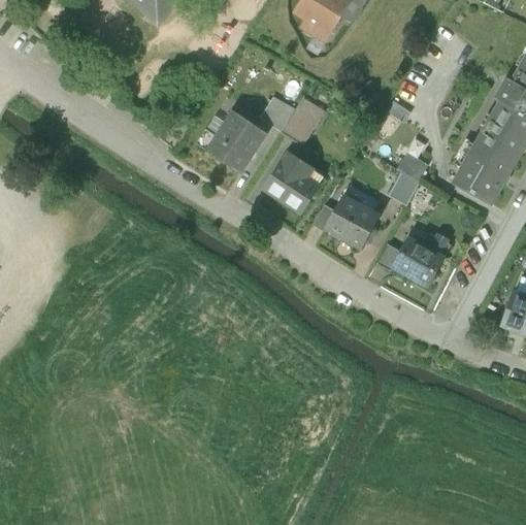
[(132,0),(157,25),(182,0),(132,0)]
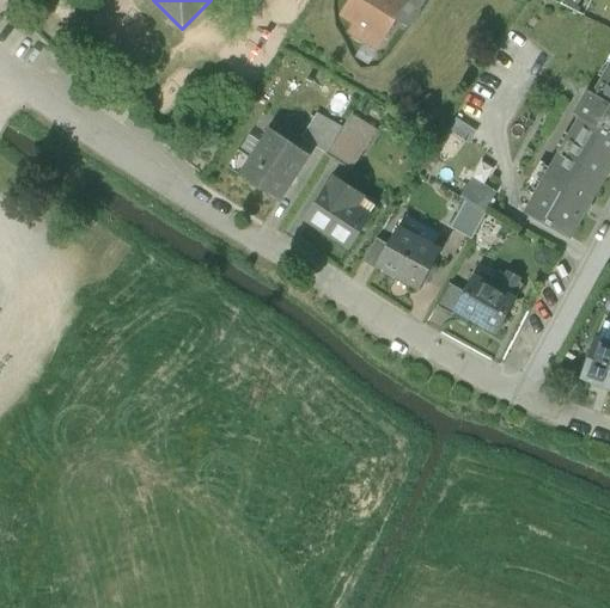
[(346,0),(339,12),(352,19),(347,28),(363,37),(367,29),(382,38),(394,18),(406,0),(346,0)]
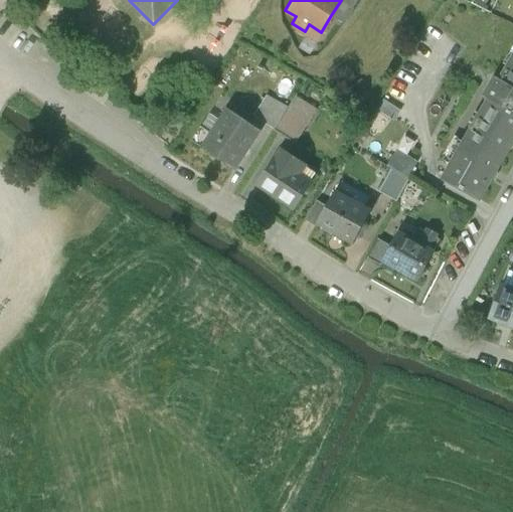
[(351,6),(341,0),(331,15),(341,21),(351,6)]
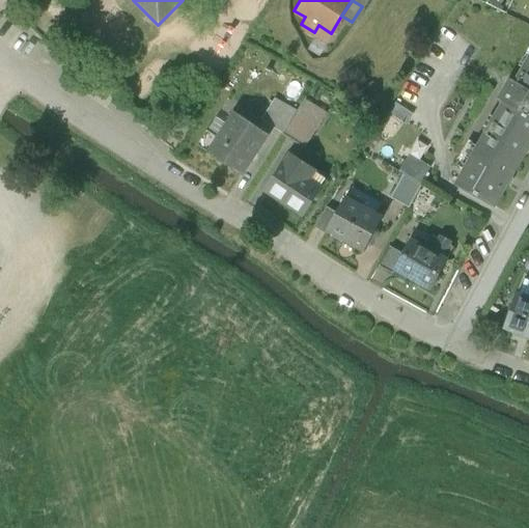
[(528,56),(516,80),(528,88),(528,56)]
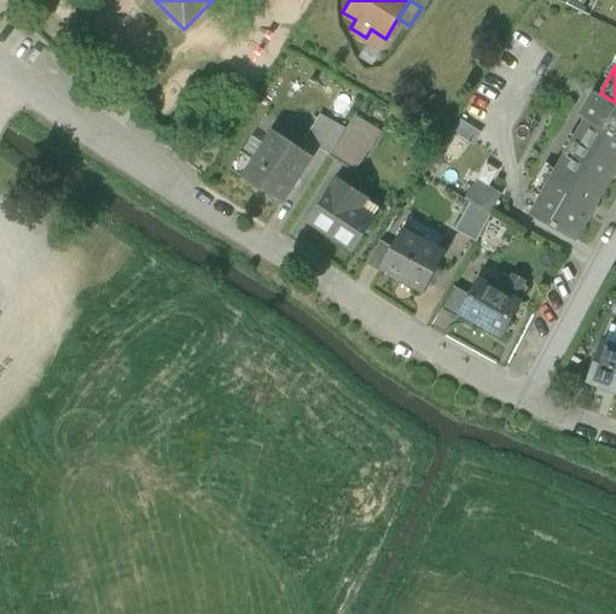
[(615,103),(600,93),(592,89),(579,112),(586,117),(615,133),(615,103)]
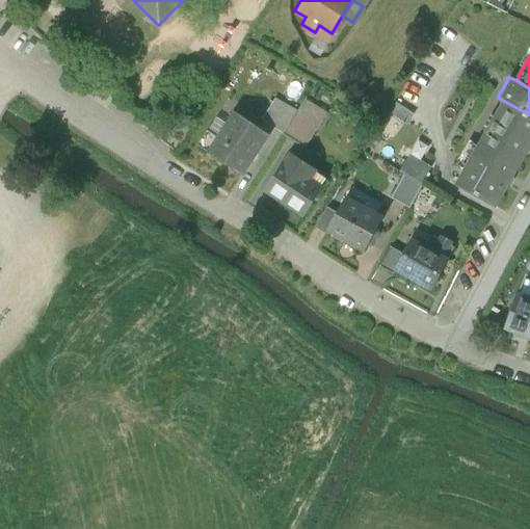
[(296,109),(273,97),(260,117),(281,133),(284,129),(296,109)]
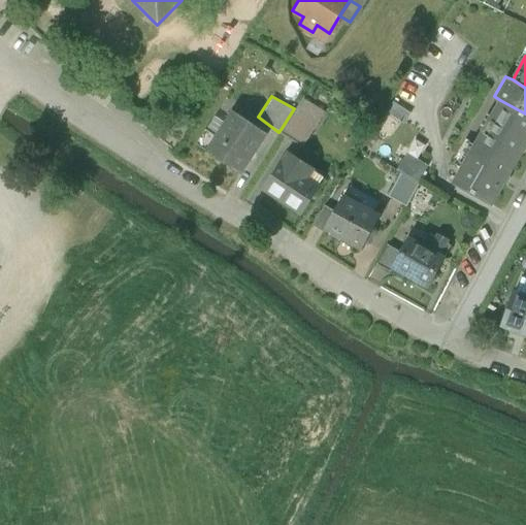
[(525,113),(500,100),(453,182),(489,202),(500,183),(501,183),(506,172),(519,151),(520,151),(525,140),(525,137),(525,113)]
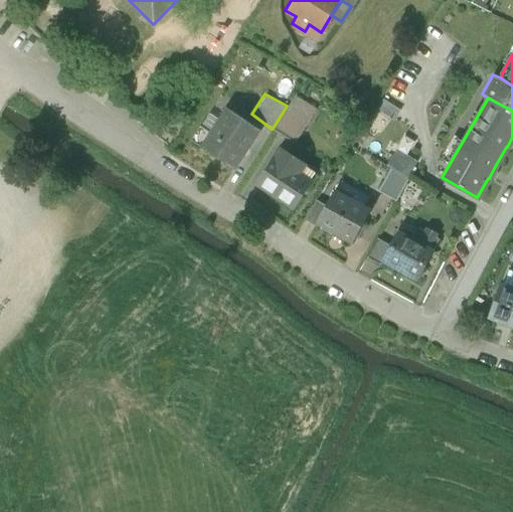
[(307,119),(287,106),(275,125),(295,138),(307,119)]
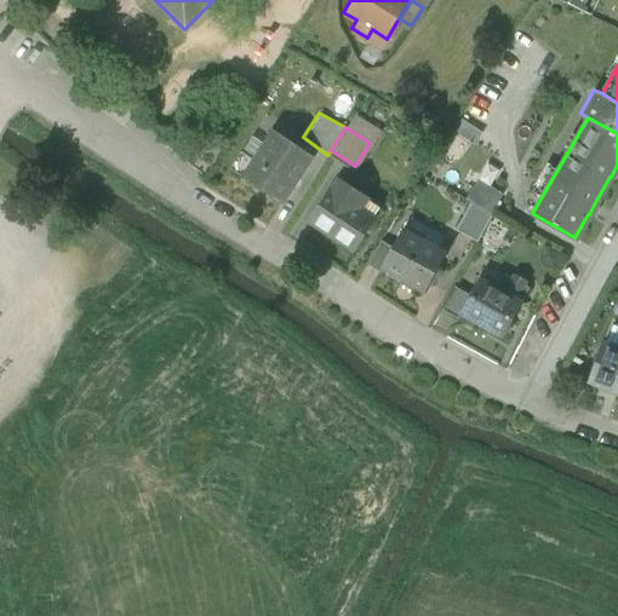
[(312,154),(273,130),(253,159),(244,174),(242,176),(280,201),(312,154)]
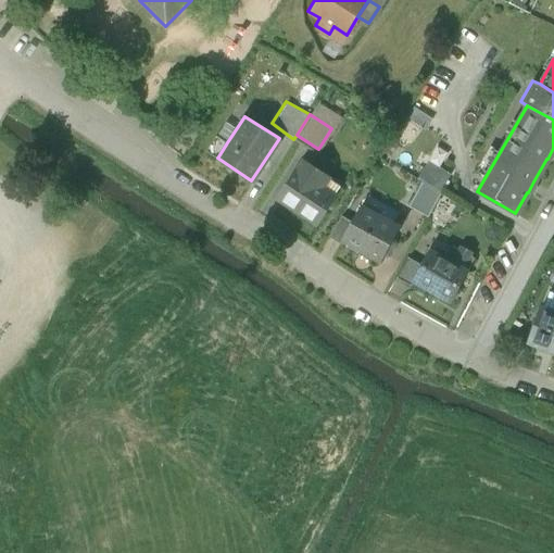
[(227,142),(216,136),(208,149),(218,156),(227,142)]
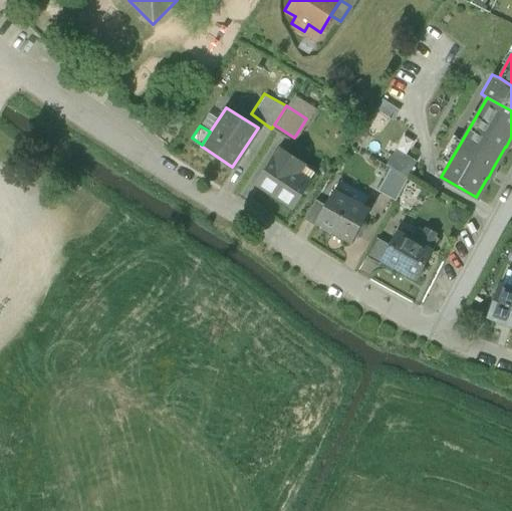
[(296,160),(279,150),(273,158),(291,169),(296,160)]
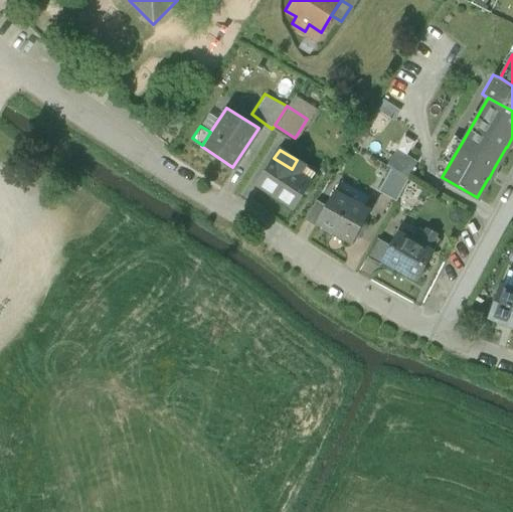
[(292,169),(274,158),(258,183),(291,206),(309,180),(292,169)]
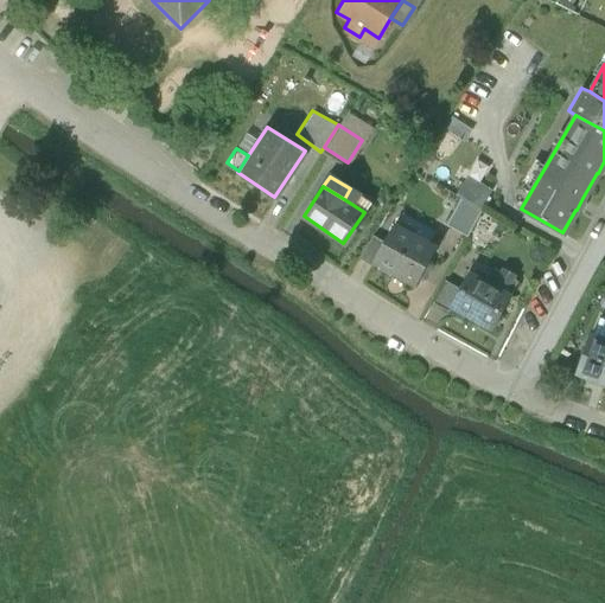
[(459,196),(445,223),(465,235),(481,207),(459,196)]
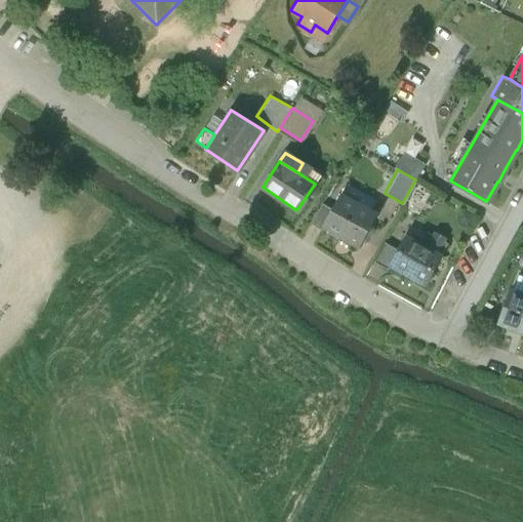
[(376,199),(347,183),(340,194),(331,208),(322,227),(322,228),(323,228),(324,228),(355,245),(357,246),(374,213),(373,212),(370,211),(376,199)]
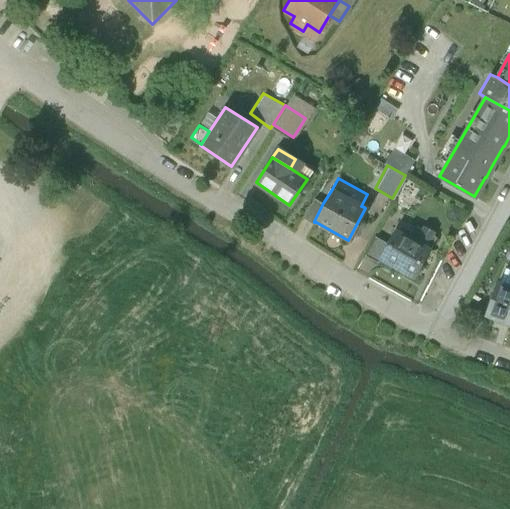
[(313,197),(301,216),(313,224),(314,222),(314,221),(323,203),(313,197)]
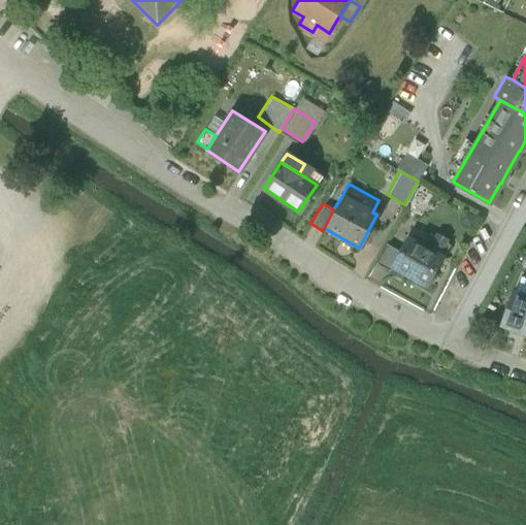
[(422,242),(406,233),(401,242),(404,244),(400,251),(393,265),(425,284),(439,257),(441,258),(450,243),(445,241),(447,238),(436,232),(434,235),(428,232),(422,242)]
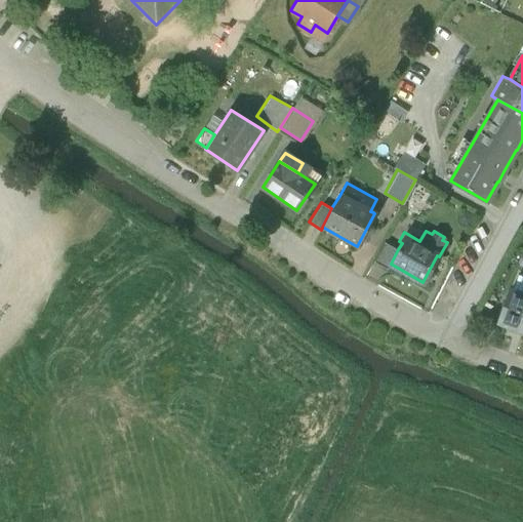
[(398,249),(383,241),(371,261),(388,270),(391,264),(398,249)]
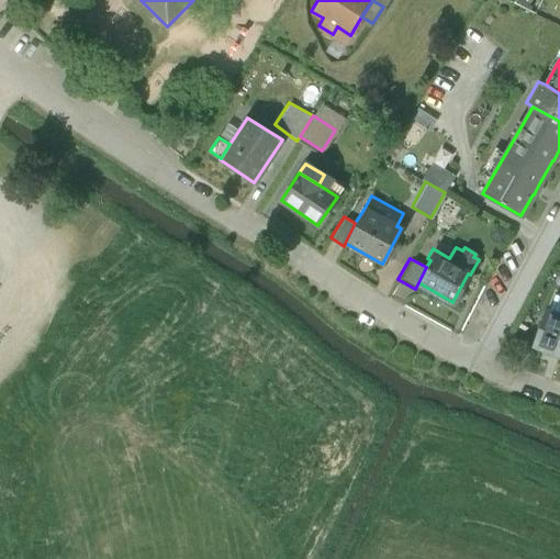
[(559,354),(559,314),(546,310),(533,345),(559,355),(559,354)]
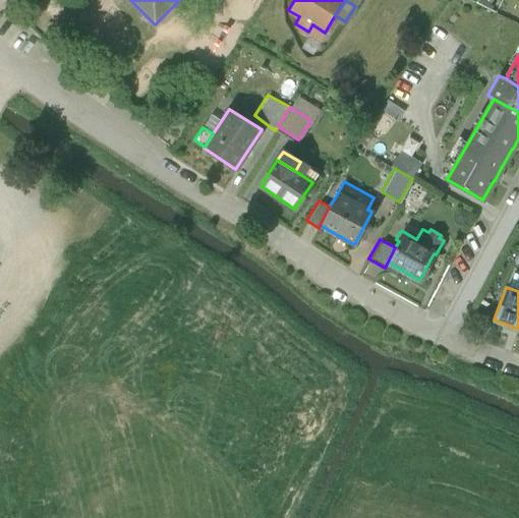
All buildings are outlined.
